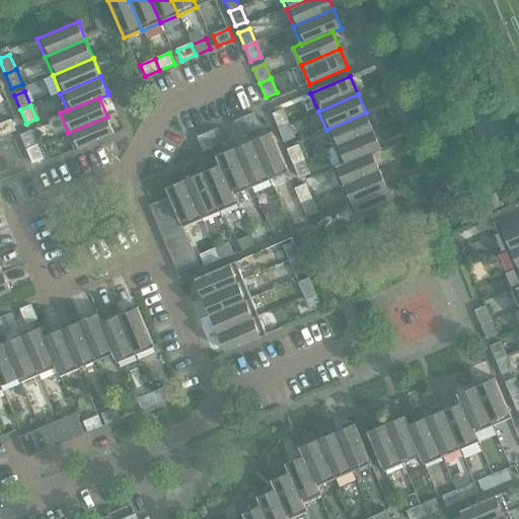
[(289,124),(283,109),(273,114),(279,129),(289,124)]
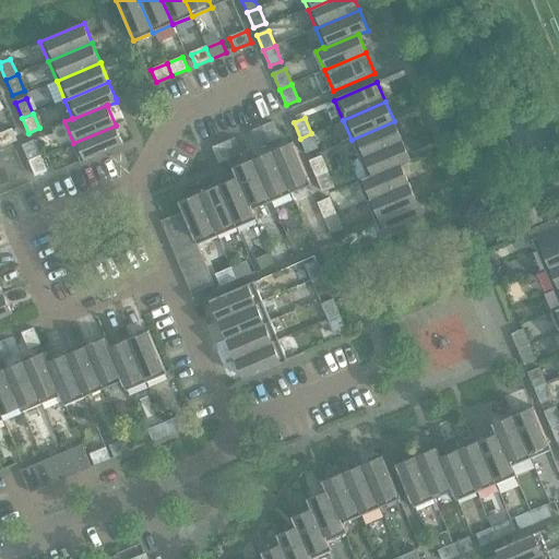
[(402,141),(394,121),(352,140),(359,158),(402,141)]
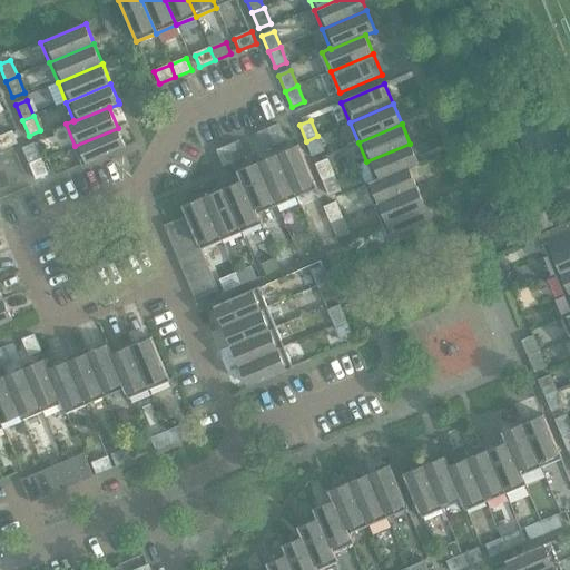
[(285,141),(278,125),(267,130),(274,146),(285,141)]
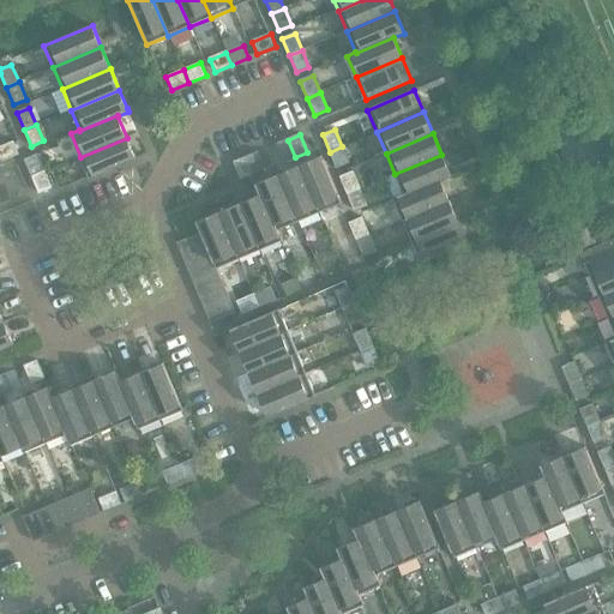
[(136,160),(127,138),(80,157),(90,179),(136,160)]
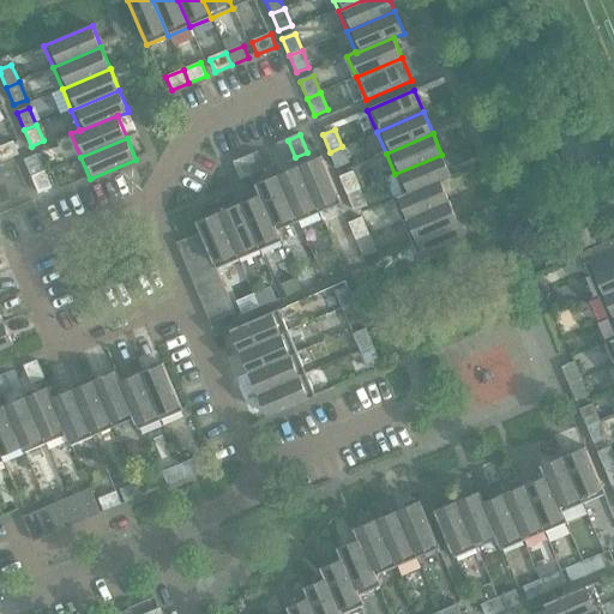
[(295,157),(288,140),(276,145),(283,162),(295,157)]
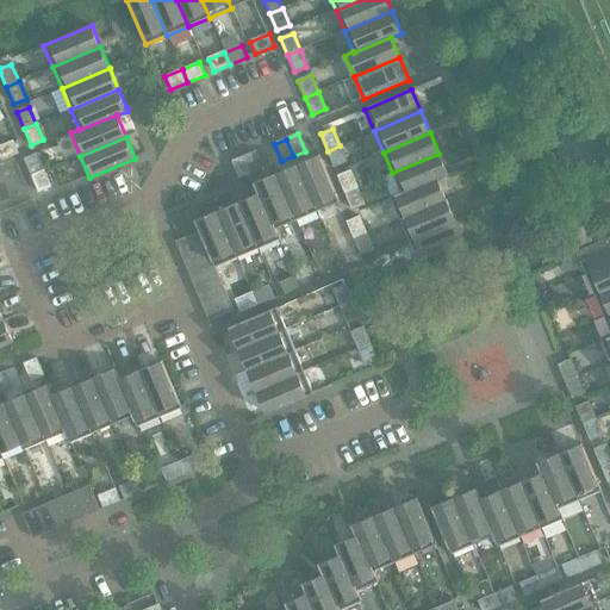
[(18,154),(12,141),(0,145),(0,157),(1,161),(18,154)]
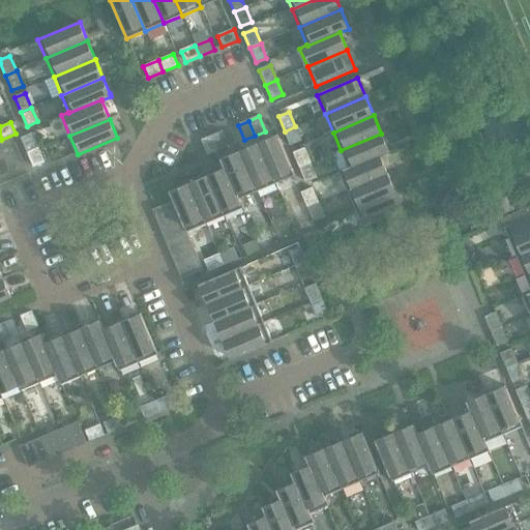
[(301,141),(295,126),(285,131),(291,146),(301,141)]
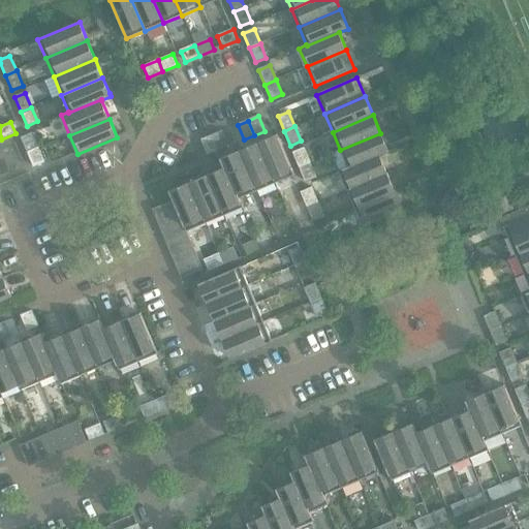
[(227,147),(222,131),(211,136),(217,151),(227,147)]
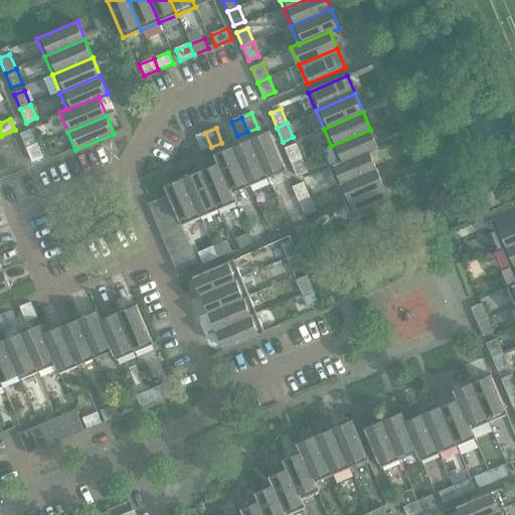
[(37,144),(31,130),(20,135),(26,149),(37,144)]
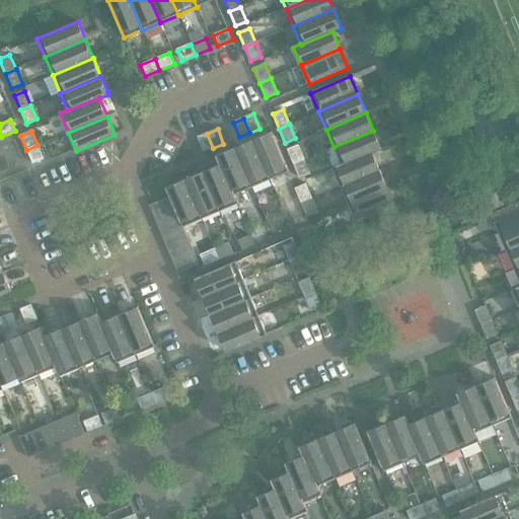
[(381,148),(380,147),(373,131),(334,147),(341,163),(341,165),(372,151),(372,153),(381,148)]
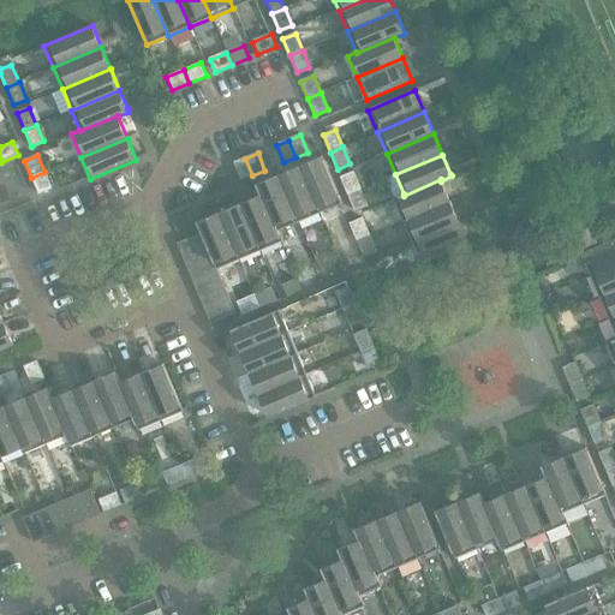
[(342,204),(322,156),(299,166),(321,214),(342,204)]
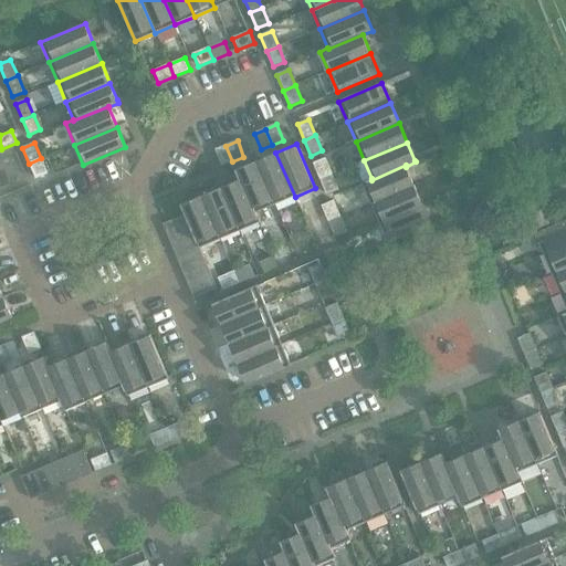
[(232,161),(226,146),(215,150),(221,166),(232,161)]
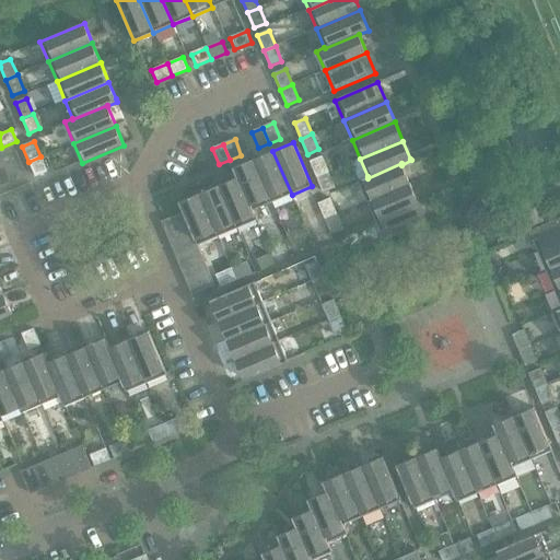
[(292,195),(272,151),(253,160),(271,203),(292,195)]
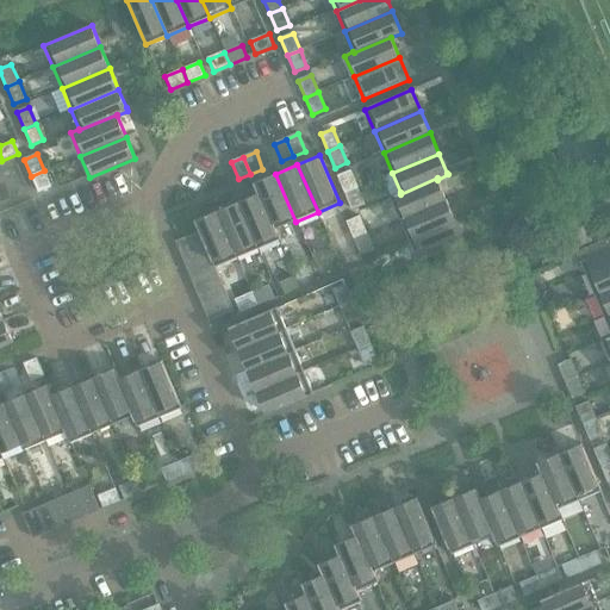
[(51,187),(44,170),(31,176),(38,193),(51,187)]
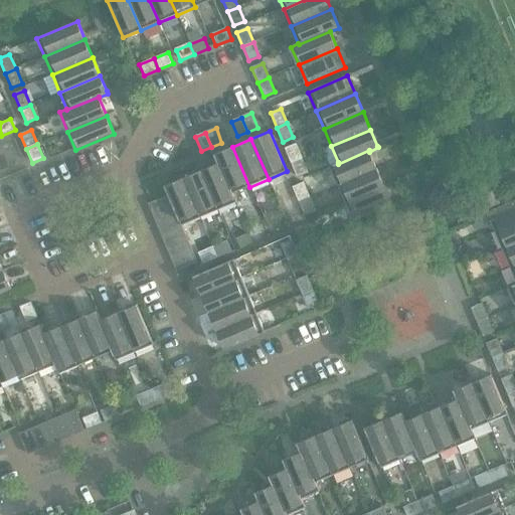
[(303,158),(297,144),(286,149),(292,163),(303,158)]
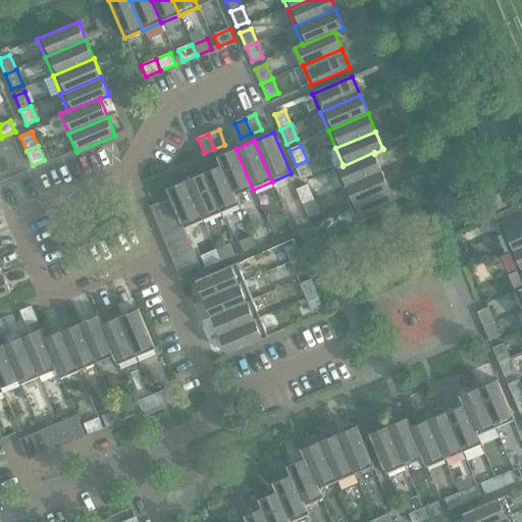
[(253,190),(236,149),(216,157),(220,166),(221,166),(235,197),(236,197),(253,190)]
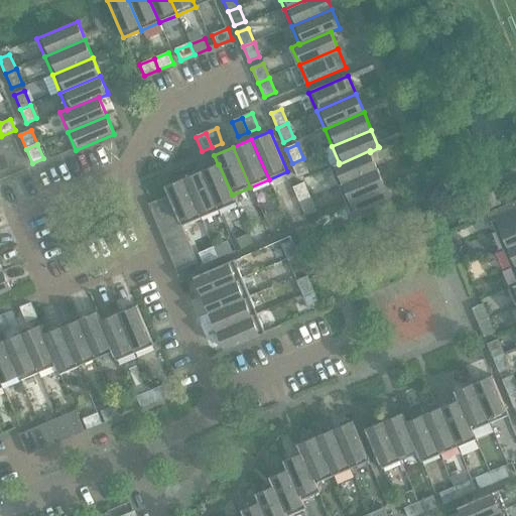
[(377,169),(370,152),(370,150),(339,164),(339,162),(330,167),(338,185),(377,169)]
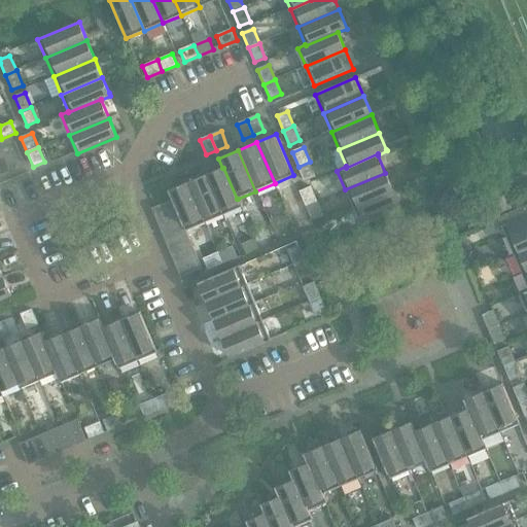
[(316,177),(310,162),(299,167),(305,181),(316,177)]
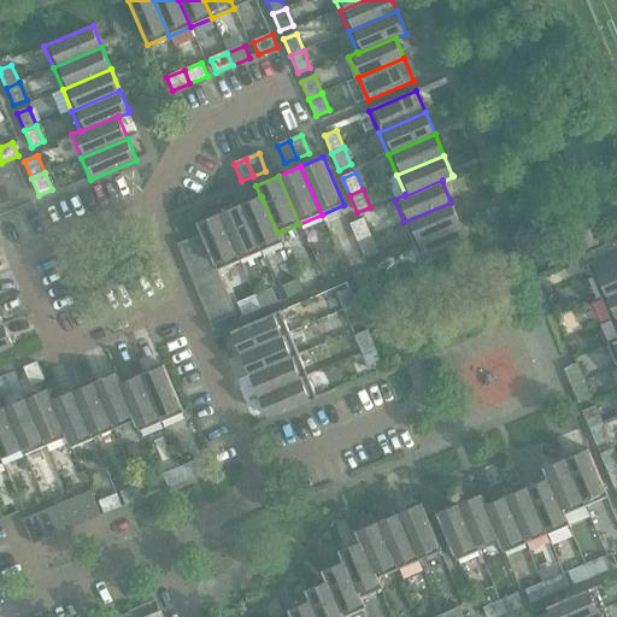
[(262,197),(260,197),(242,205),(263,252),(283,244),(278,233),(277,233),(262,197)]
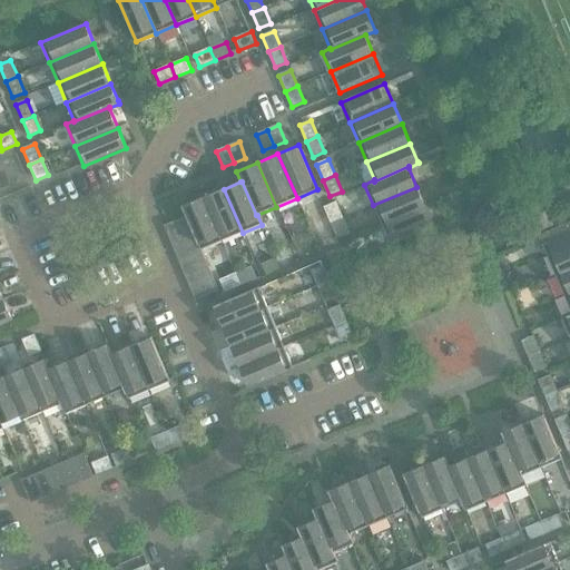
[(425,207),(416,187),(373,205),(382,226),(425,207)]
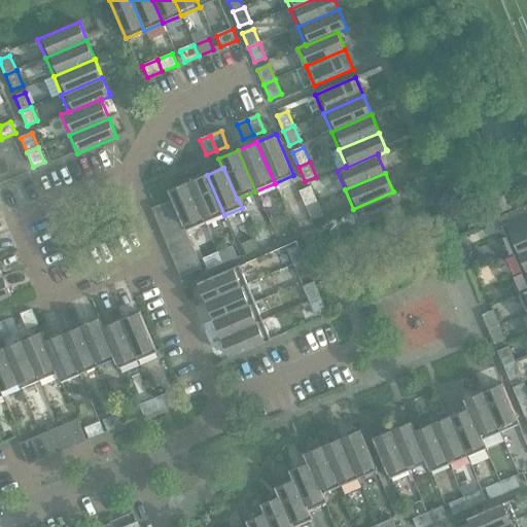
[(224,215),(207,175),(188,182),(206,223),(224,215)]
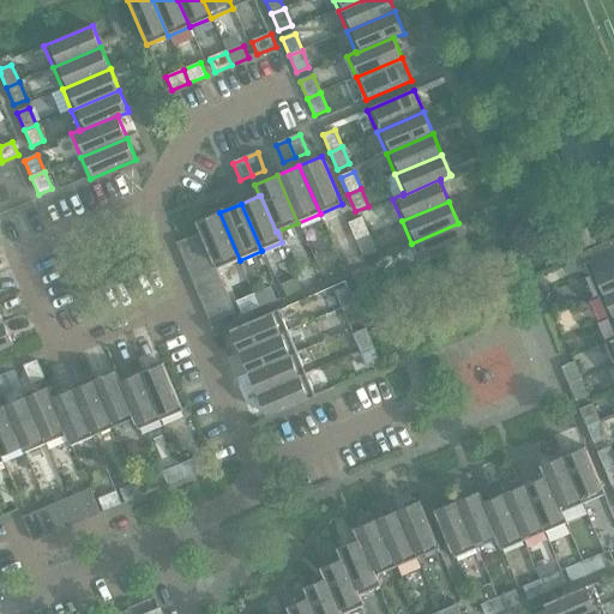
[(240,260),(220,212),(198,222),(196,222),(200,233),(206,246),(212,260),(216,270),(217,270),(240,260)]
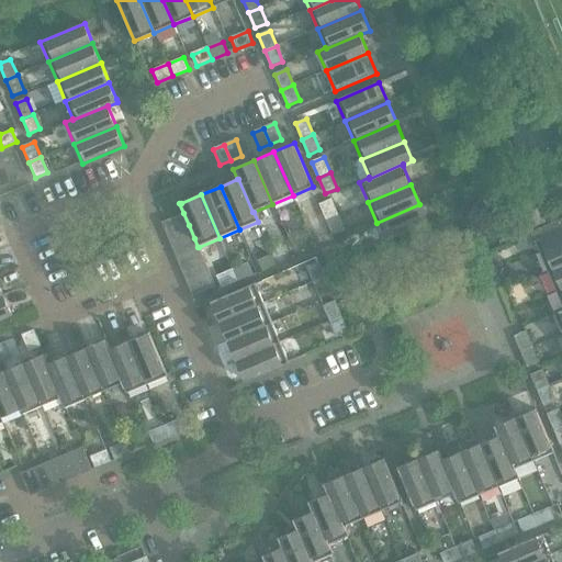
[(338,215),(333,200),(319,205),(326,220),(338,215)]
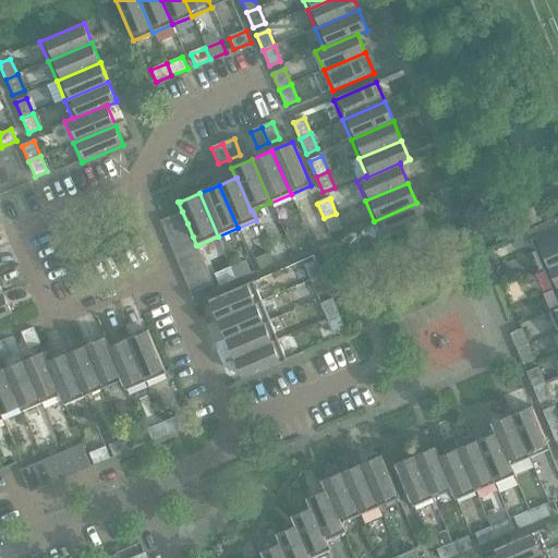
[(425,222),(416,203),(374,221),(381,240),(425,222)]
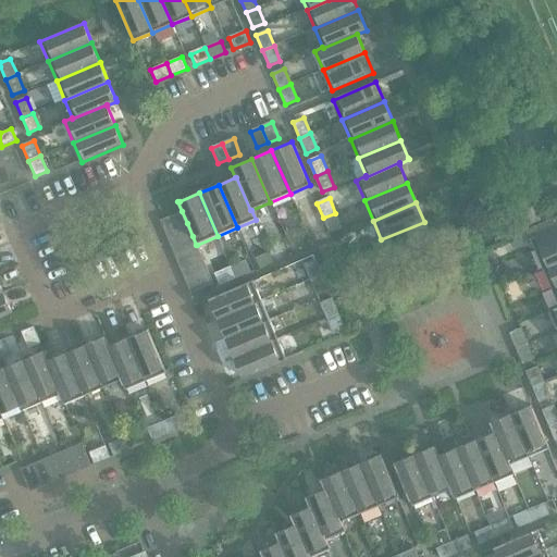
[(535,206),(525,210),(531,224),(541,221),(535,206)]
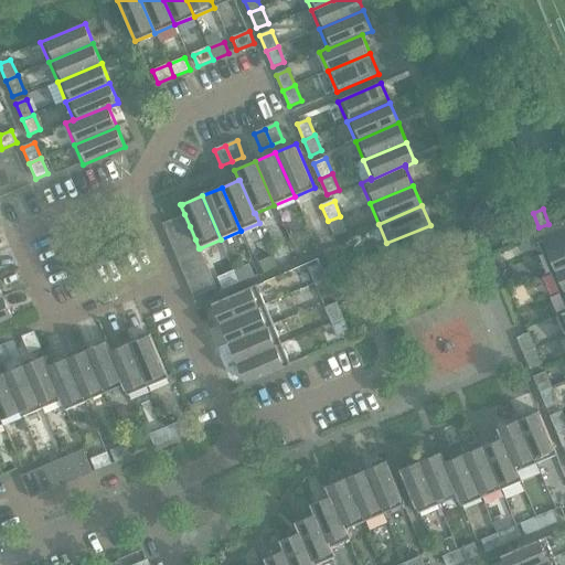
[(190,226),(184,214),(162,224),(167,236),(190,226)]
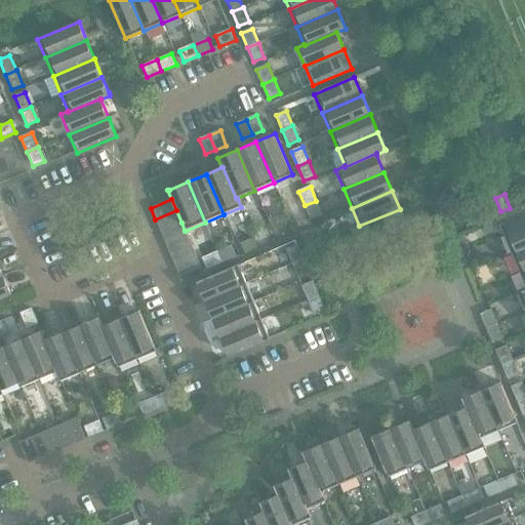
[(322,215),(316,201),(305,205),(311,219),(322,215)]
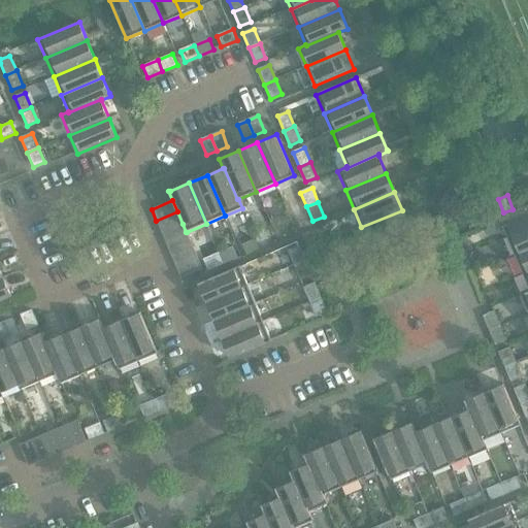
[(527,227),(527,205),(498,219),(505,237),(527,227)]
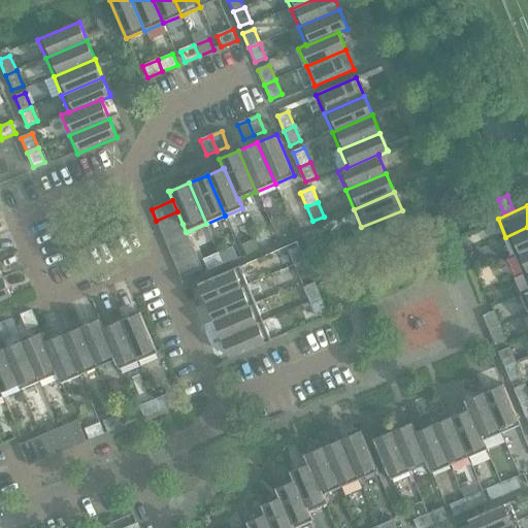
[(183,224),(177,211),(156,221),(161,232),(183,224)]
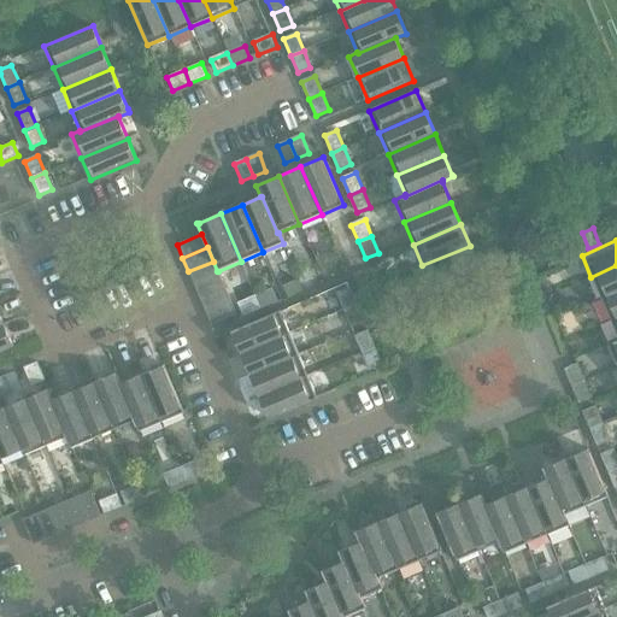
[(219,275),(218,271),(217,271),(213,262),(188,271),(194,286),(219,275)]
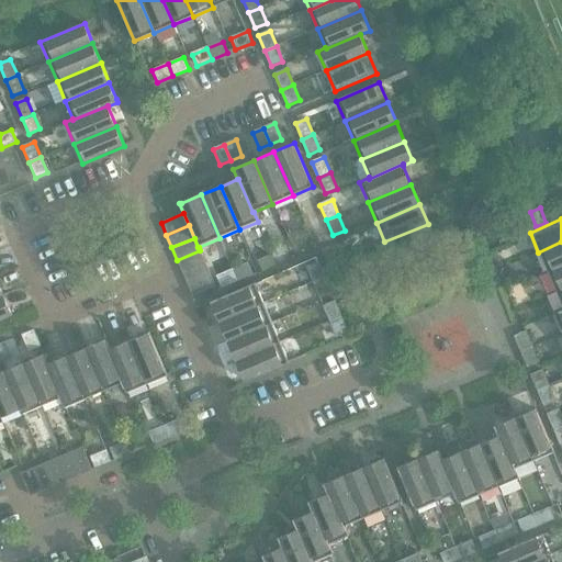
[(561,266),(561,242),(538,253),(547,272),(561,266)]
